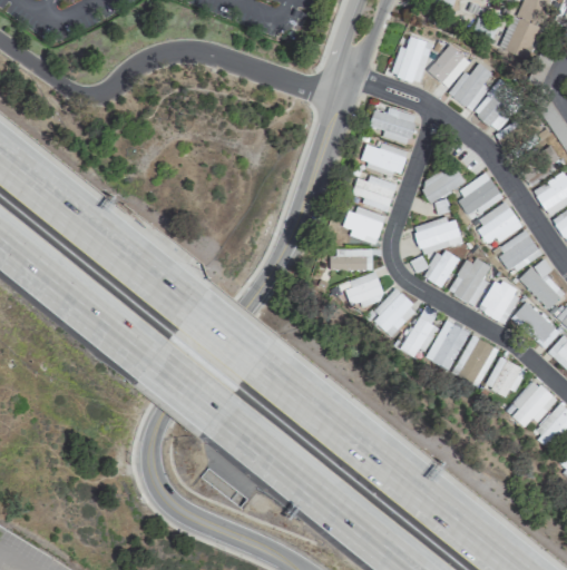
[(550,0),(520,0),(502,50),(529,60),(550,0)]
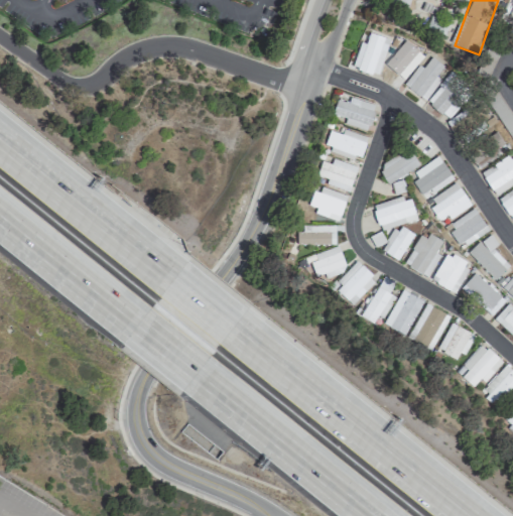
[(392,39),(371,32),(367,43),(363,42),(354,67),(379,76),(392,39)]
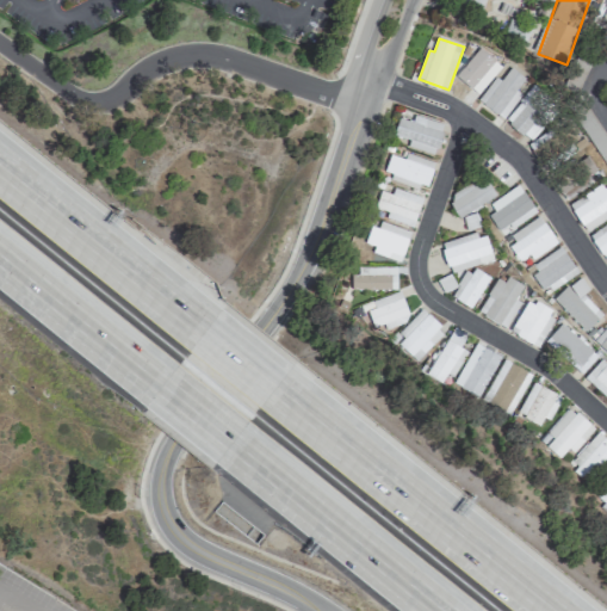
[(497,61),(485,51),(454,88),(471,103),(493,76),(487,73),(497,61)]
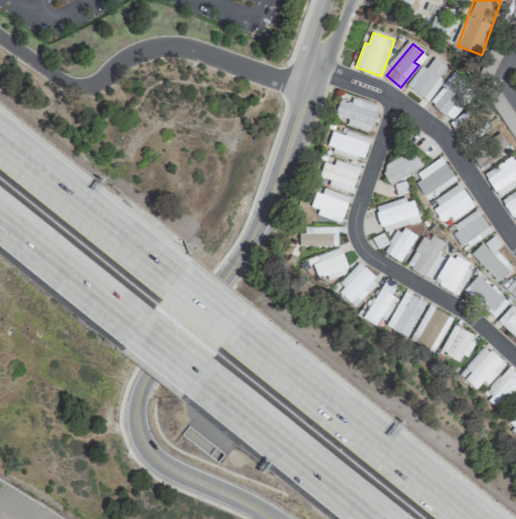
[(448,65),(435,58),(429,69),(422,65),(410,87),(432,100),(444,78),(441,77),(448,65)]
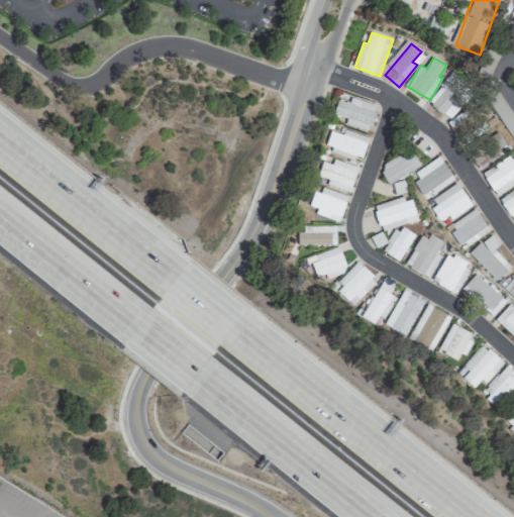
[(478,92),(455,72),(429,100),(451,120),(478,92)]
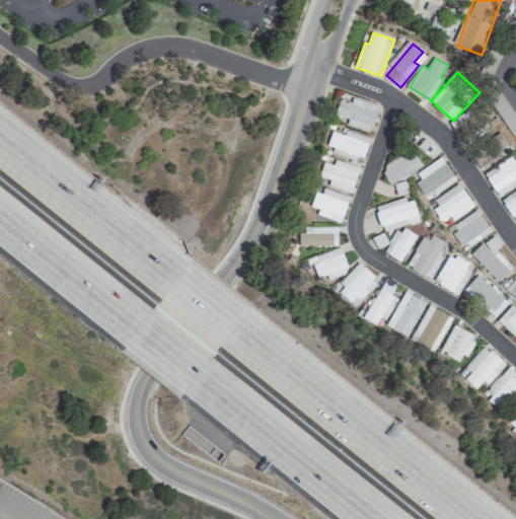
[(515,113),(504,92),(493,99),(515,136),(515,113)]
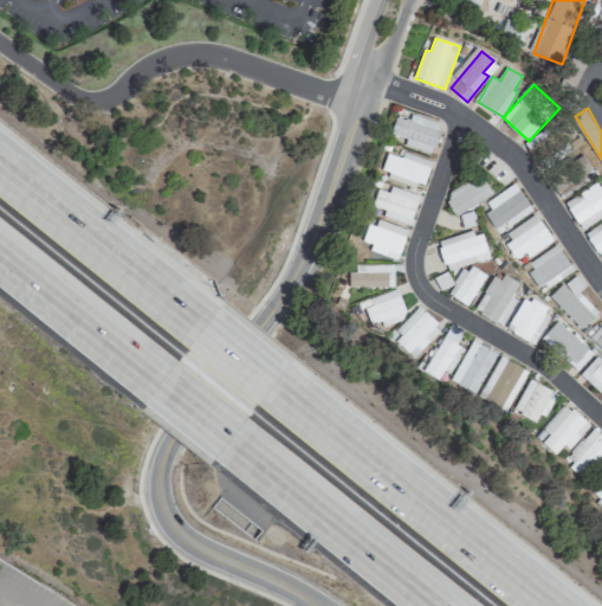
[(412,121),(396,116),(393,135),(408,139),(407,147),(435,154),(442,122),(413,115),(412,121)]
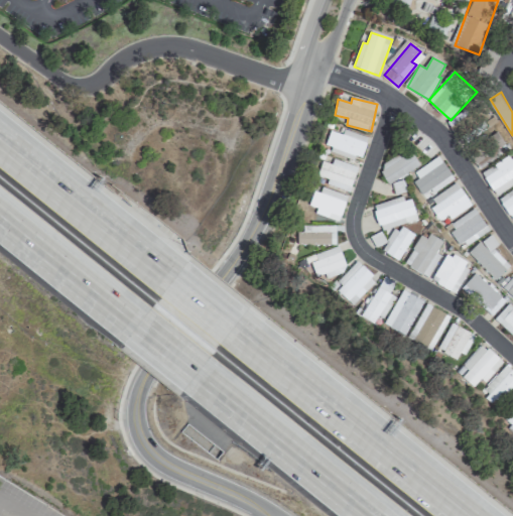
[(472,155),(479,168),(502,157),(495,144),(472,155)]
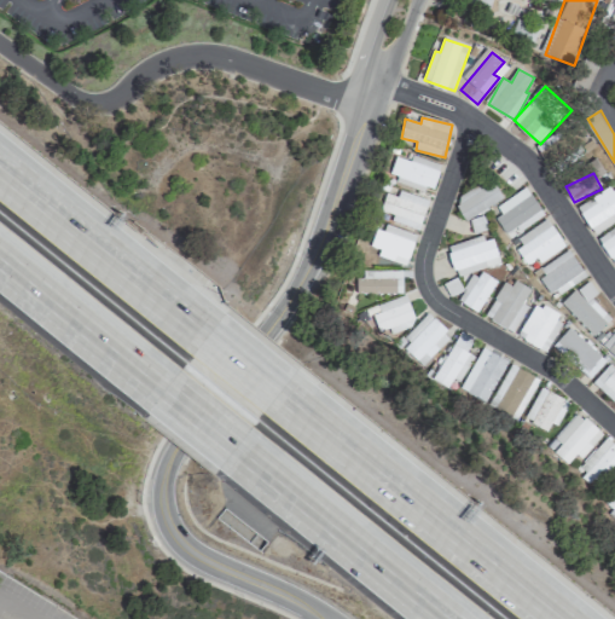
[(456,200),(466,220),(505,201),(495,180),(456,200)]
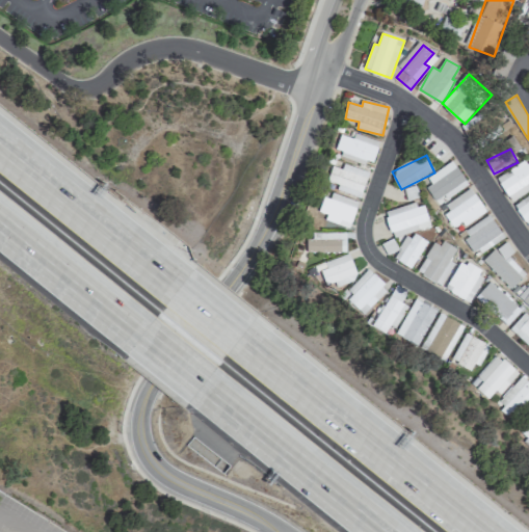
[(528,160),(499,179),(513,202),(528,191),(528,160)]
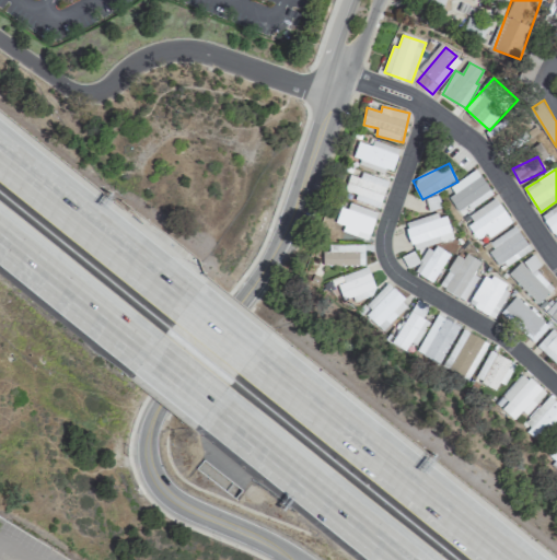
[(448,189),(462,211),(470,206),(472,209),(495,195),(478,170),(448,189)]
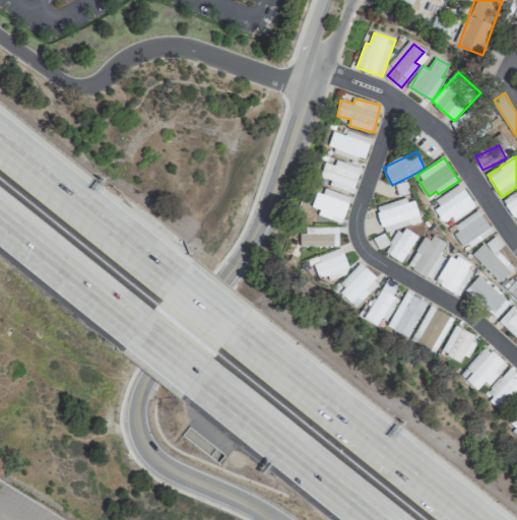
[(362,168),(337,160),(336,165),(325,161),(321,177),(332,180),(330,186),(354,193),(362,168)]
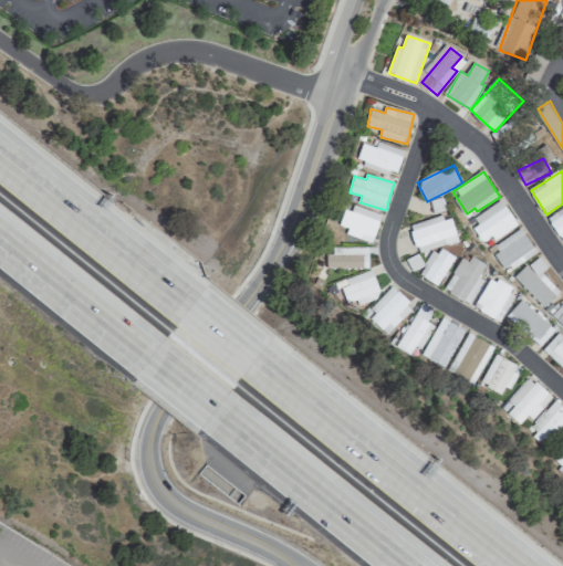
[(448,209),(444,197),(431,201),(436,213),(448,209)]
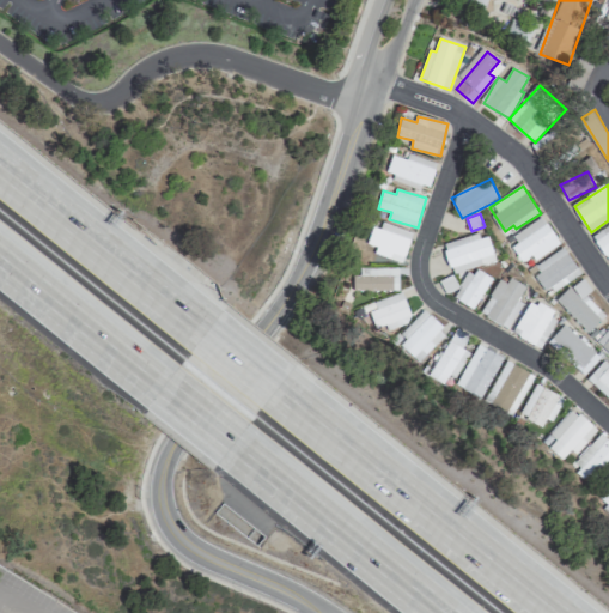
[(524,262),(534,256),(535,259),(561,246),(547,218),(511,236),(524,262)]
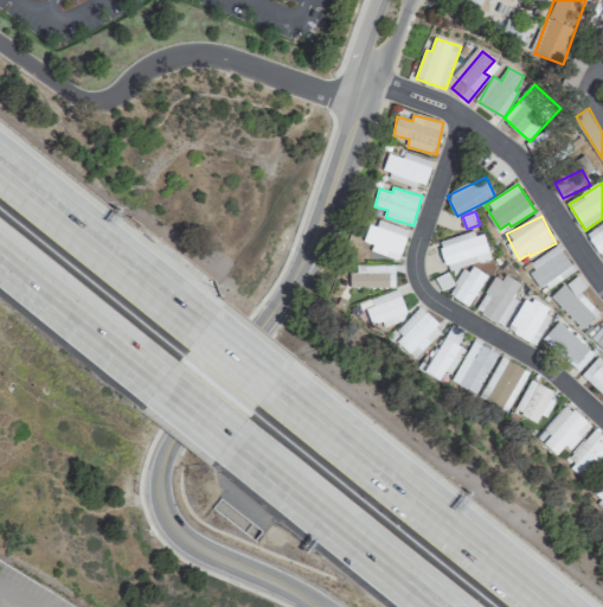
[(372,251),(401,260),(410,230),(380,221),(378,227),(370,224),(365,242),(374,244),(372,251)]
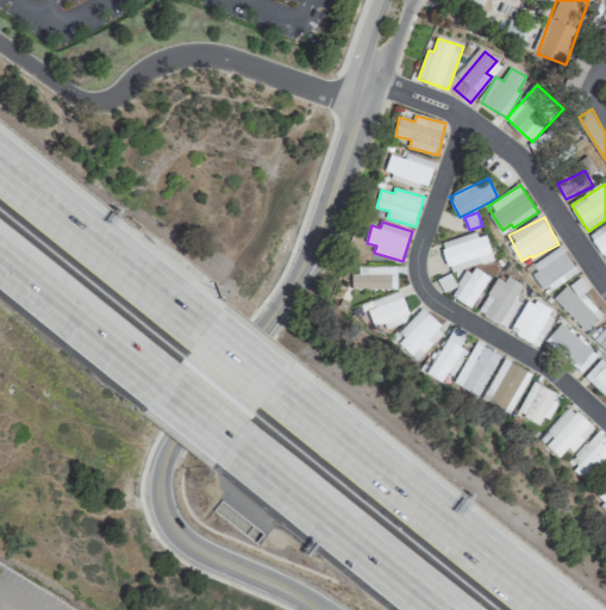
[(605,224),(591,235),(605,257),(605,224)]
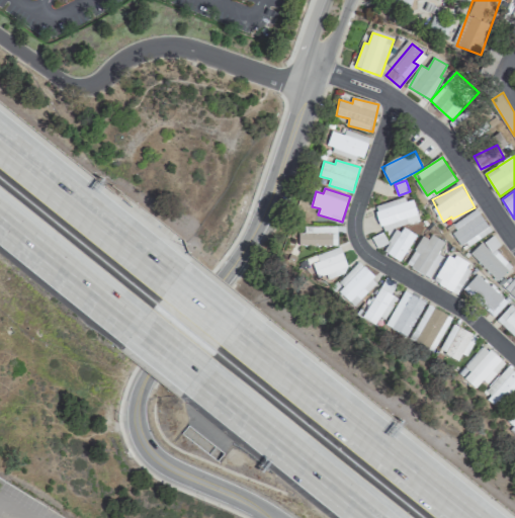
[(421,222),(414,195),(376,206),(383,232),(421,222)]
